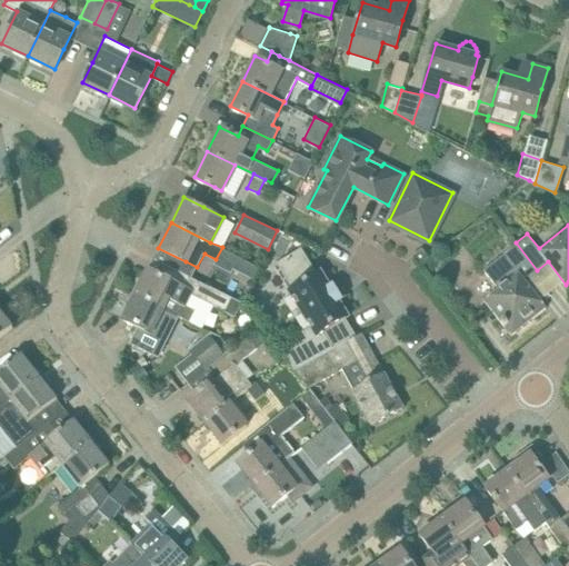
[(526,279),(537,270),(516,242),(483,269),(498,287),(483,298),(511,334),(546,306),(526,279)]
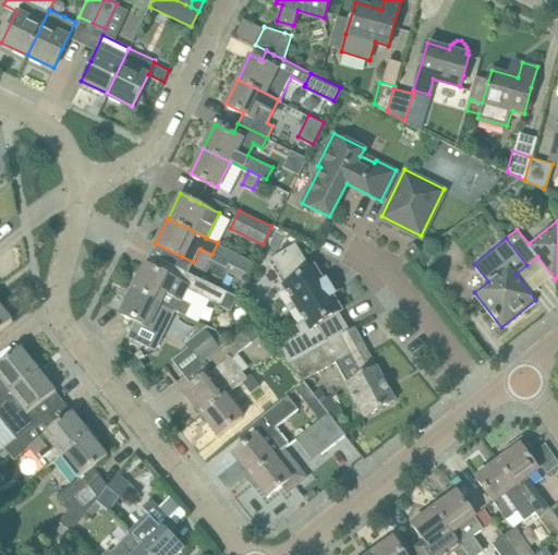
[(274,255),(271,256),(273,258),(274,258),(288,281),(284,284),(284,282),(282,284),(283,286),(284,286),(305,320),(298,324),(302,330),(277,346),(289,361),(326,339),(316,324),(338,310),(339,310),(340,310),(341,309),(340,306),(332,293),(335,292),(326,278),(323,279),(315,266),(316,266),(314,264),(313,265),(313,266),(310,267),(307,264),(295,244),(294,242),(293,243),(274,256),(274,255)]
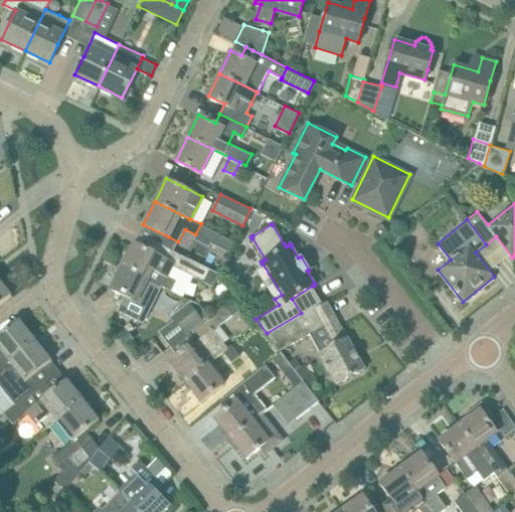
[(372,230),(379,239),(388,232),(381,223),(372,230)]
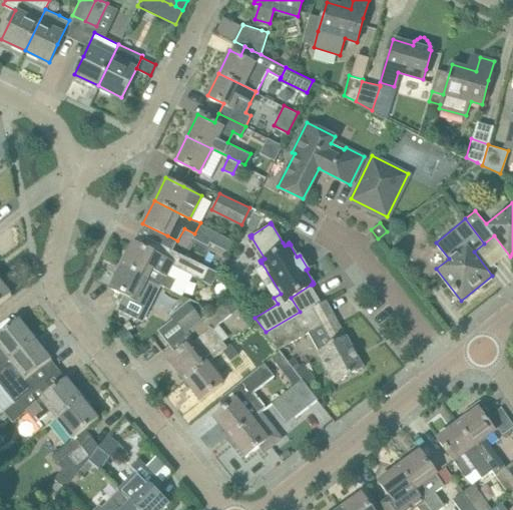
[(228,249),(233,239),(215,230),(210,240),(228,249)]
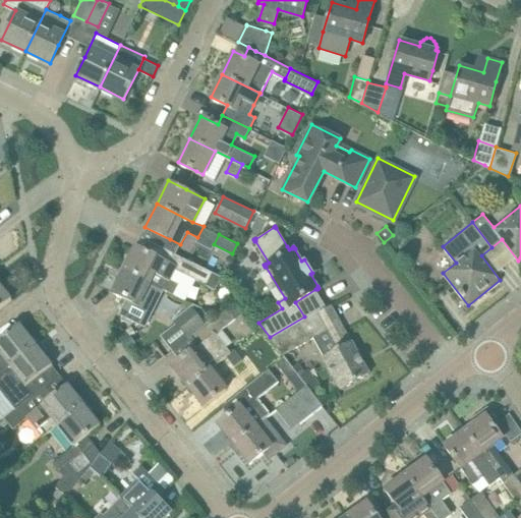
[(222,276),(191,262),(173,252),(161,245),(156,255),(135,245),(124,269),(150,281),(163,288),(171,291),(176,281),(179,282),(184,273),(215,288),(222,276)]
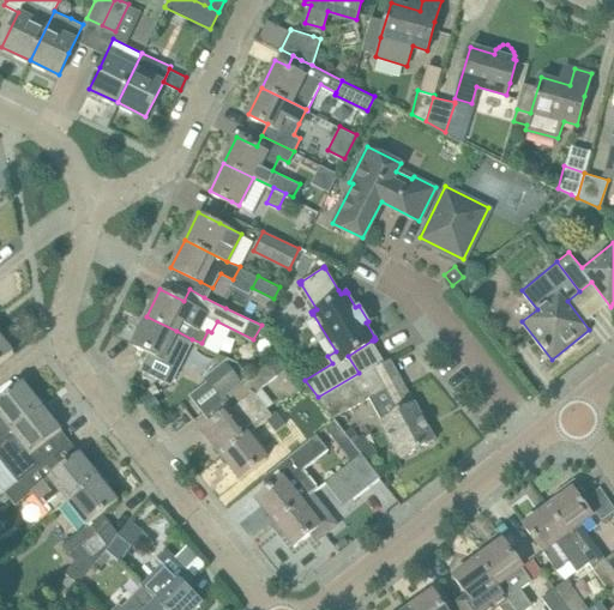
[(133,343),(149,351),(142,368),(170,382),(192,339),(176,331),(146,316),(133,343)]
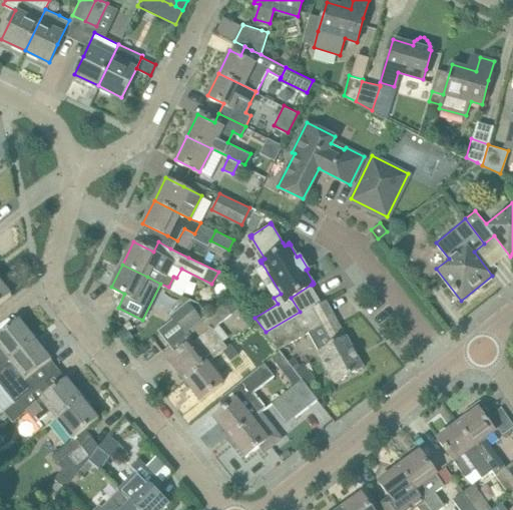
[(0,280),(0,302),(11,294),(0,280)]
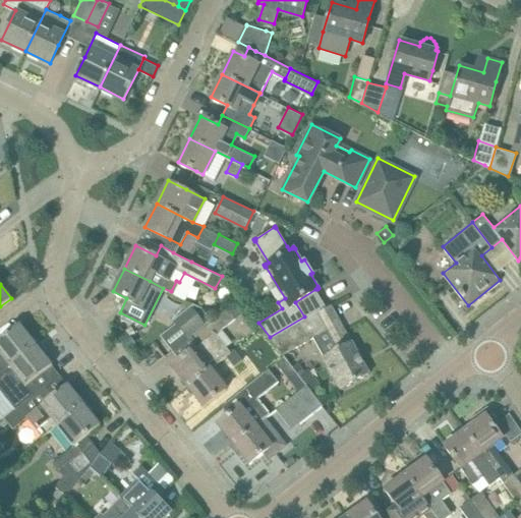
[(191,334),(212,319),(203,308),(193,303),(174,319),(188,337),(191,334)]
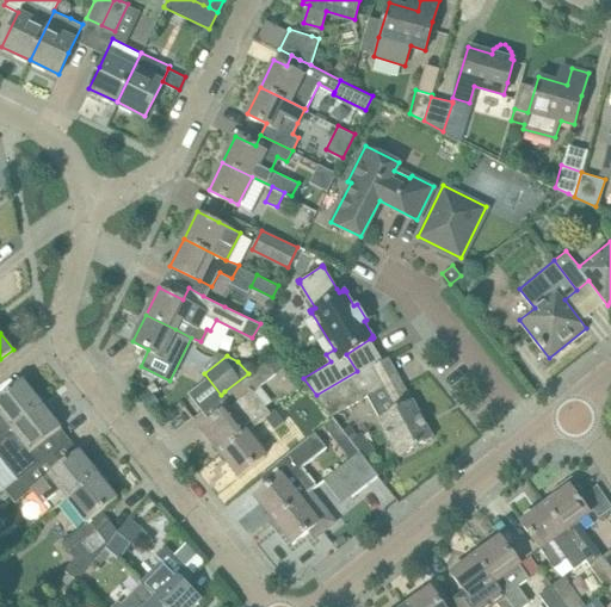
[(357,371),(316,395),(332,414),(368,395),(375,391),(383,386),(394,408),(380,416),(400,454),(432,437),(412,398),(388,357),(387,355),(382,359),(381,357),(380,358),(380,359),(372,363),(357,371)]
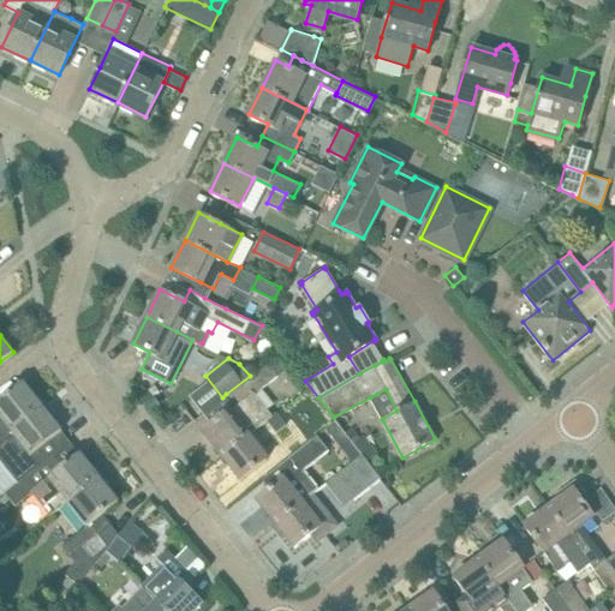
[(228,409),(203,430),(222,454),(248,433),(267,419),(272,414),(254,391),(280,371),(270,360),(250,376),(226,396),(234,407),(230,411),(228,409)]
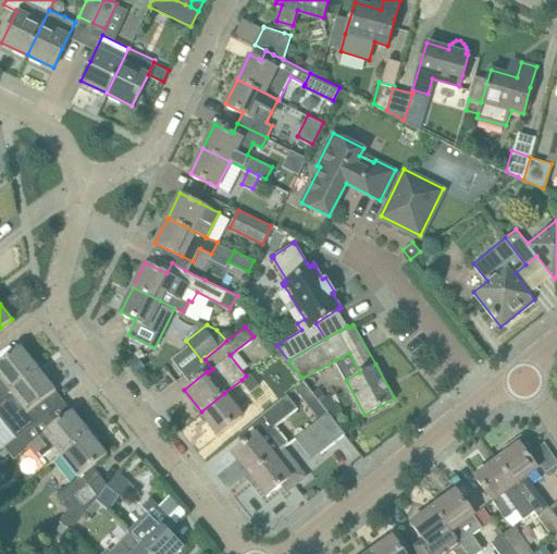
[(0,396),(9,390),(38,367),(31,358),(20,345),(3,359),(0,360),(0,396)]
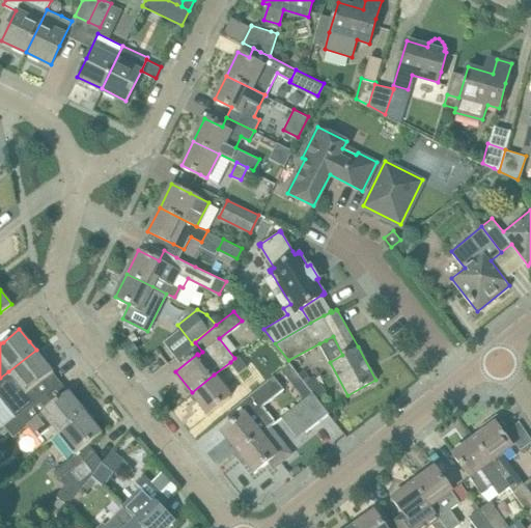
[(0,397),(15,417),(23,410),(24,410),(33,403),(45,393),(51,388),(44,379),(53,371),(43,359),(36,350),(8,371),(0,378),(0,397)]
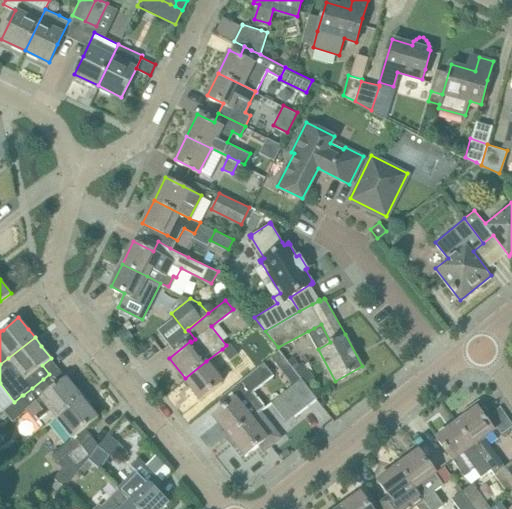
[(226,345),(222,349),(230,359),(238,352),(230,342),(226,345)]
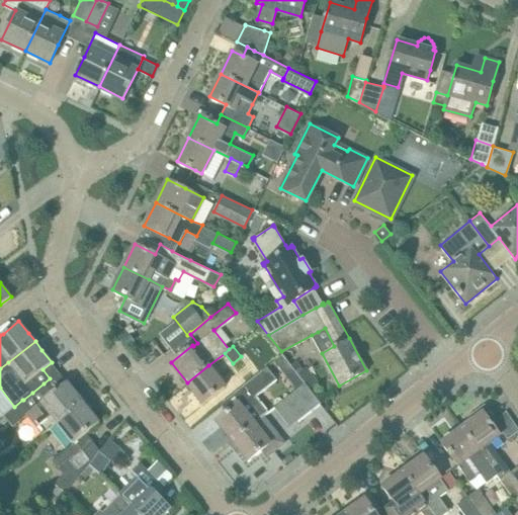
[(295,360),(290,364),(291,366),(304,381),(309,388),(318,381),(306,366),(303,368),(295,360)]
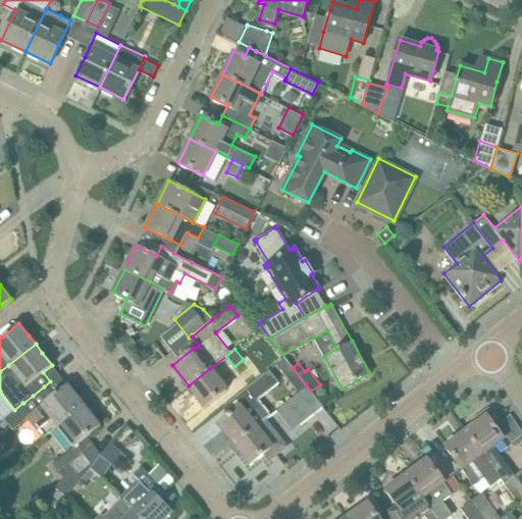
[(226,388),(210,368),(189,385),(204,406),(226,388)]
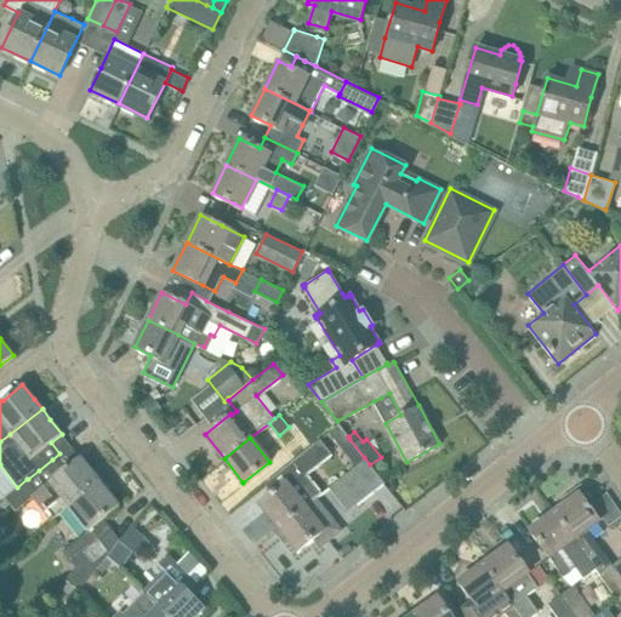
[(260,502),(279,526),(322,492),(307,473),(332,453),(319,438),(263,483),(272,492),(260,502)]
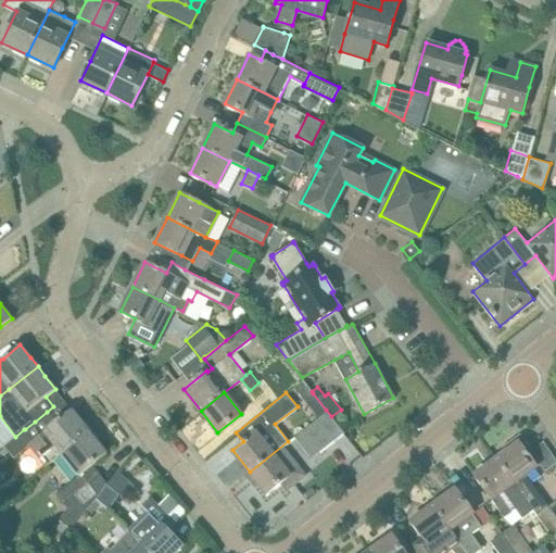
[(15,437),(5,445),(9,450),(14,456),(29,444),(46,465),(61,453),(89,431),(83,423),(72,409),(55,422),(47,412),(35,422),(25,429),(24,429),(15,437)]
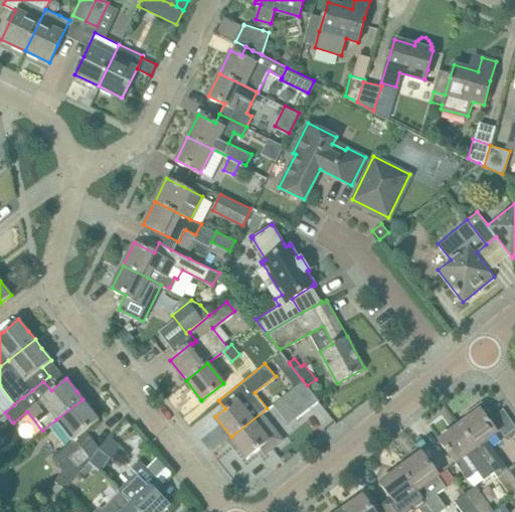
[(281,396),(297,416),(318,399),(307,385),(302,379),(281,396)]
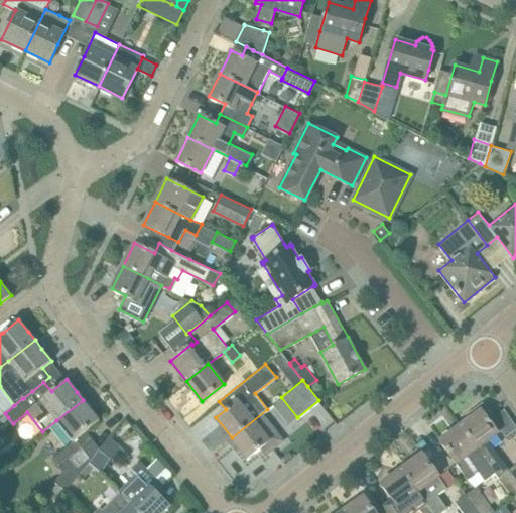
[(73,440),(52,457),(63,471),(54,481),(66,490),(100,449),(86,430),(99,420),(90,408),(83,400),(56,420),(73,440)]
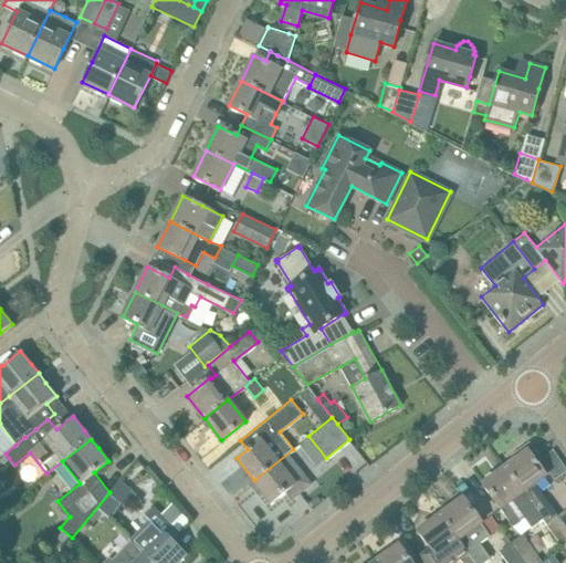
[(515,459),(505,466),(543,518),(563,545),(565,542),(565,508),(557,514),(547,501),(534,482),(546,475),(548,472),(554,479),(565,469),(565,468),(552,449),(536,460),(534,458),(538,455),(533,448),(528,442),(512,455),(515,459)]
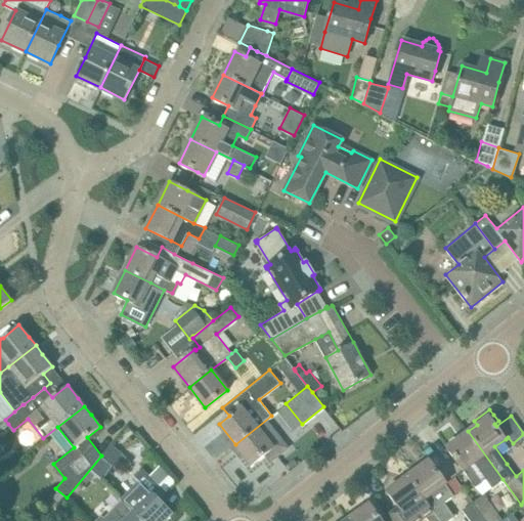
[(271,416),(235,444),(251,465),(264,454),(269,461),(287,446),(266,421),(271,416)]
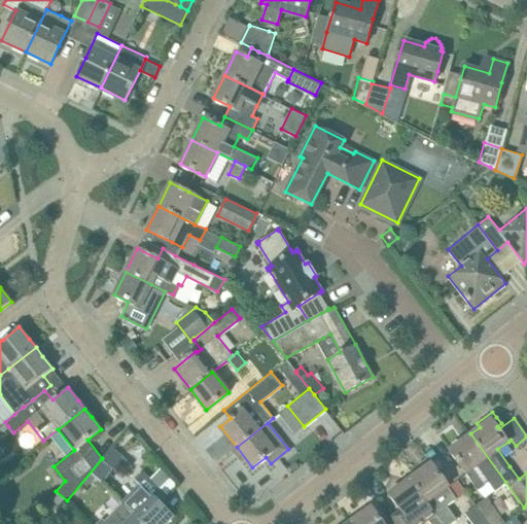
[(470,433),(449,450),(478,489),(489,482),(495,490),(505,482),(470,433)]
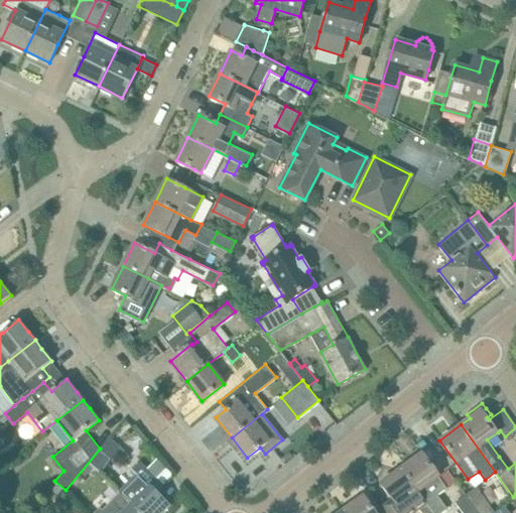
[(110,435),(91,460),(100,468),(120,443),(110,435)]
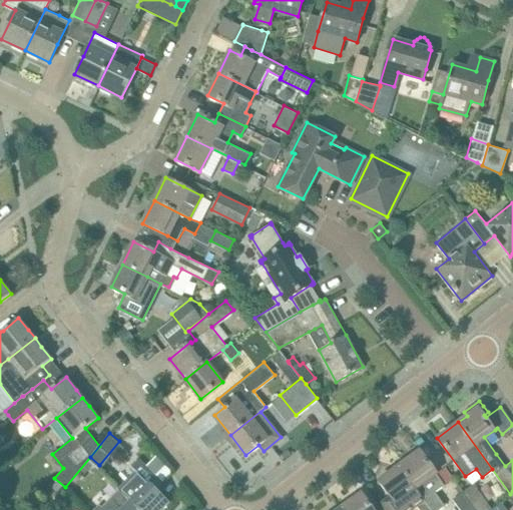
[(420,450),(399,465),(424,499),(427,503),(432,509),(437,509),(444,505),(434,491),(436,490),(444,484),(436,472),(432,466),(420,450)]
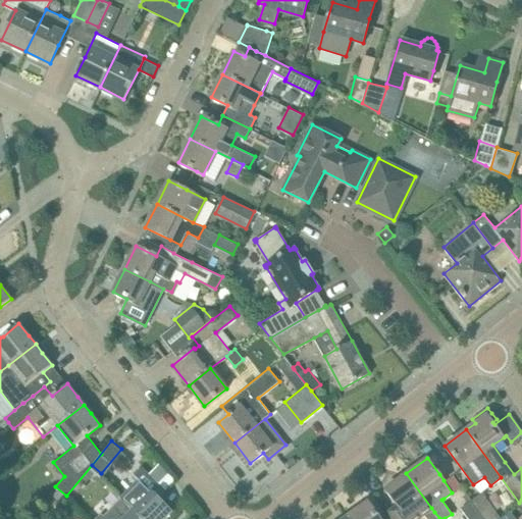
[(160,462),(148,474),(157,482),(157,483),(168,472),(160,462)]
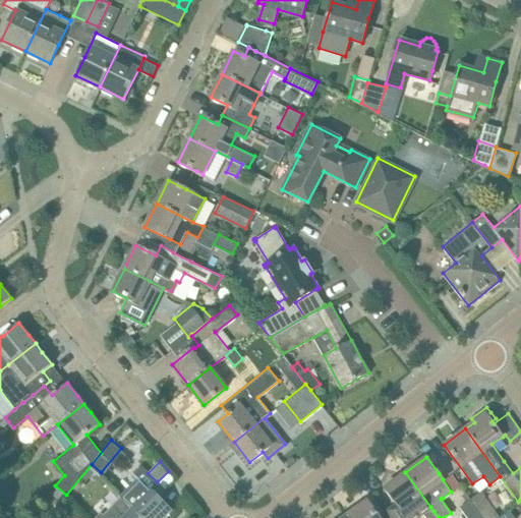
[(146,471),(120,497),(141,517),(162,517),(171,510),(157,497),(164,490),(157,482),(157,481),(148,473),(146,471)]
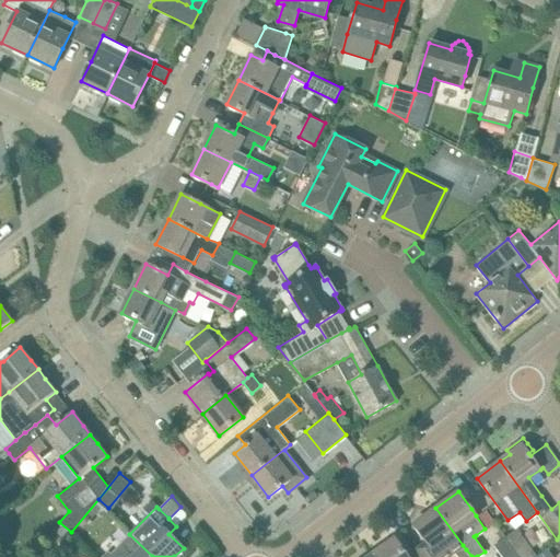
[(435,508),(413,524),(424,541),(416,547),(422,556),(448,556),(456,552),(458,556),(471,556),(466,549),(463,545),(435,508)]
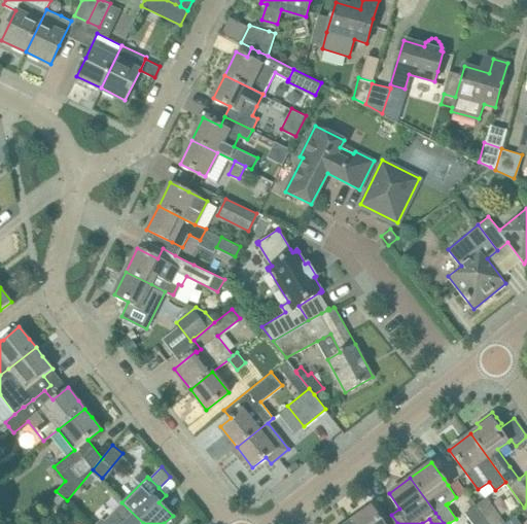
[(490,523),(503,523),(506,522),(486,496),(476,504),(490,523)]
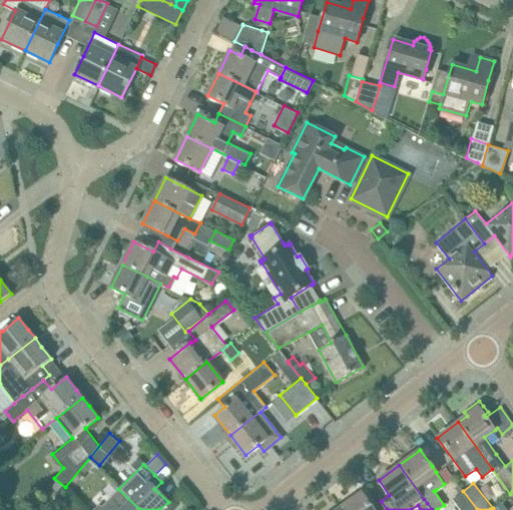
[(92,509),(139,509),(118,489),(110,497),(111,499),(103,507),(99,503),(92,509)]
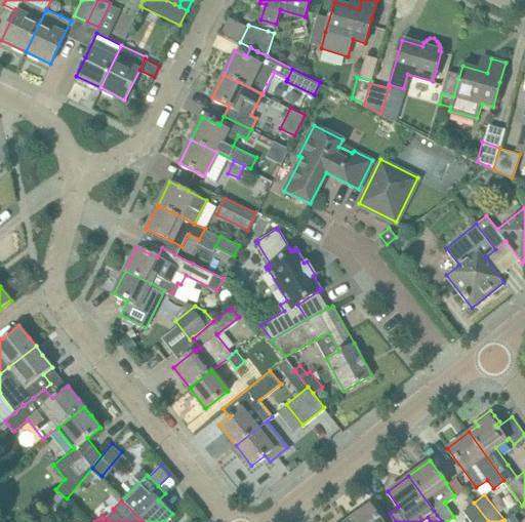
[(471,521),(488,521),(474,503),(462,512),(471,521)]
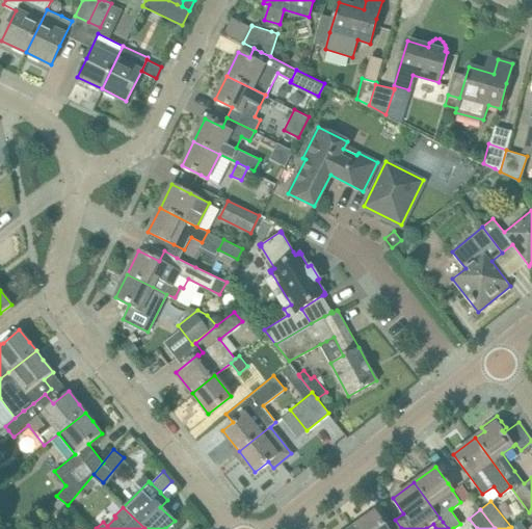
[(388,528),(375,511),(353,527),(354,528),(388,528)]
